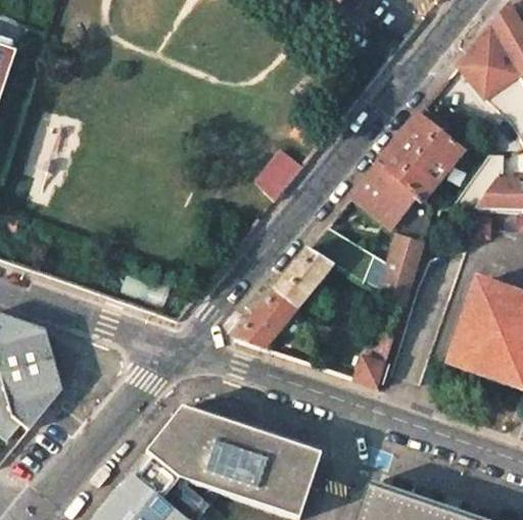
[(522,28),(509,2),(491,24),(522,80),(522,28)]
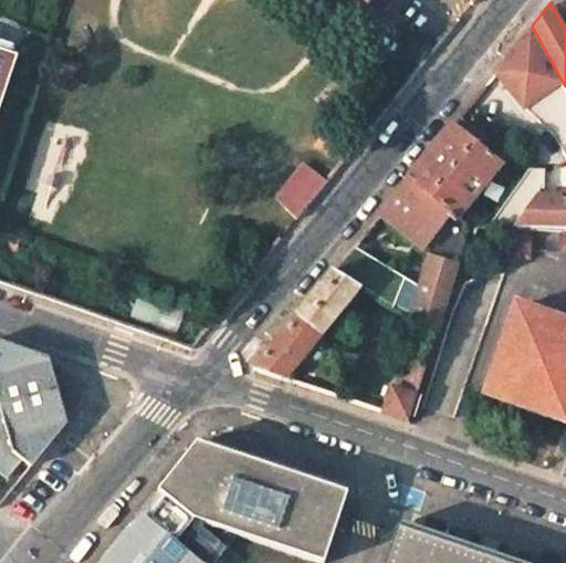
[(565,86),(532,25),(511,51),(495,70),(523,105),(553,133),(565,155),(565,86)]
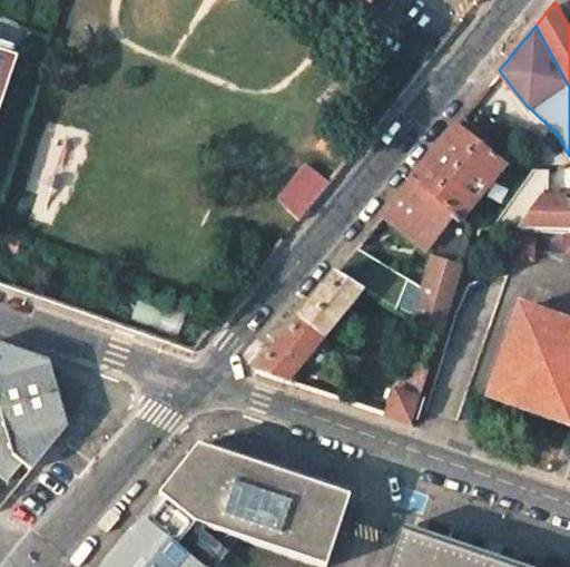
[(0,107),(19,55),(0,47),(0,107)]
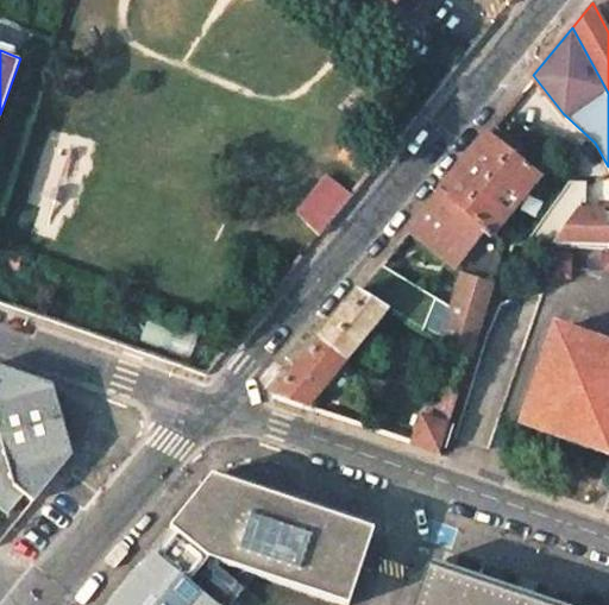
[(520,145),(494,123),(439,189),(485,227),(493,233),(540,174),(514,152),(520,145)]
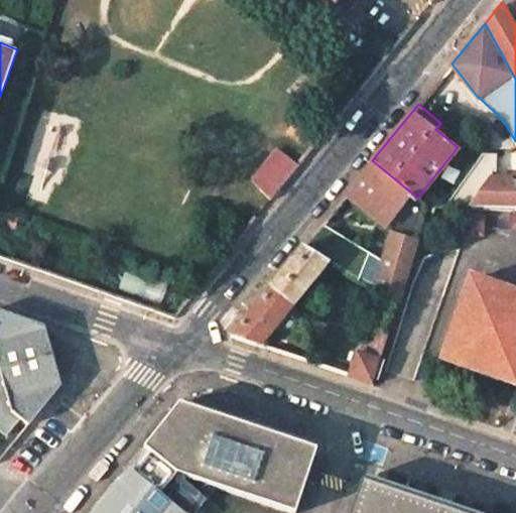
[(278,146),(251,178),(273,196),(298,163),(278,146)]
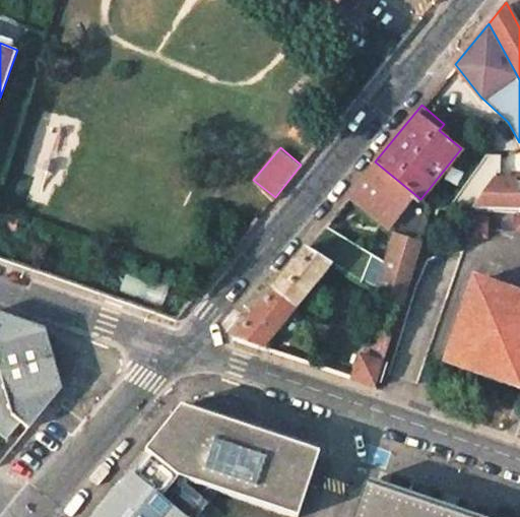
[(488,155),(447,205),(519,207),(519,198),(514,198),(514,180),(496,180),(496,173),(500,174),(501,155),(488,155)]
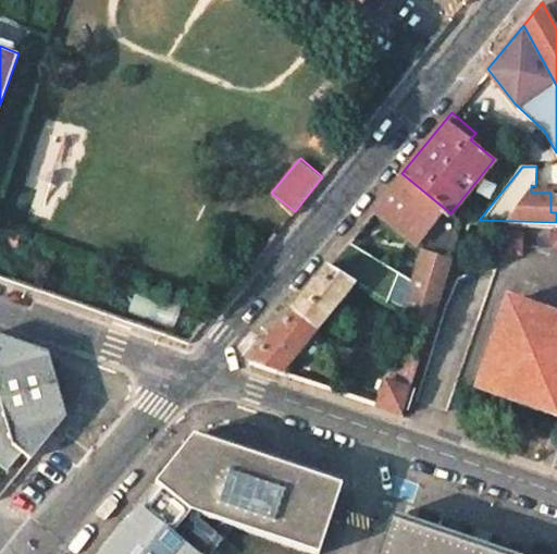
[(444,208),(401,173),(373,209),(416,244),(444,208)]
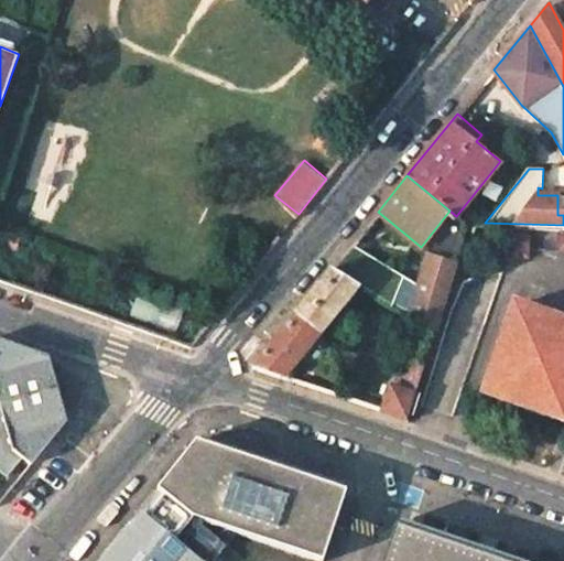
[(456,216),(449,211),(421,247),(429,252),(454,260),(465,223),(456,216)]
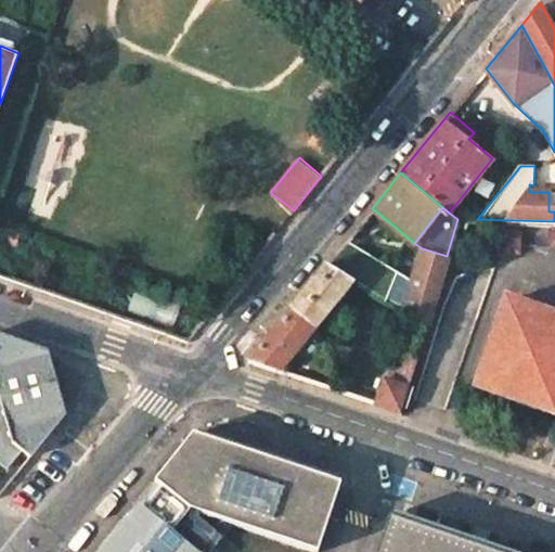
[(519,251),(519,227),(501,226),(500,251),(519,251)]
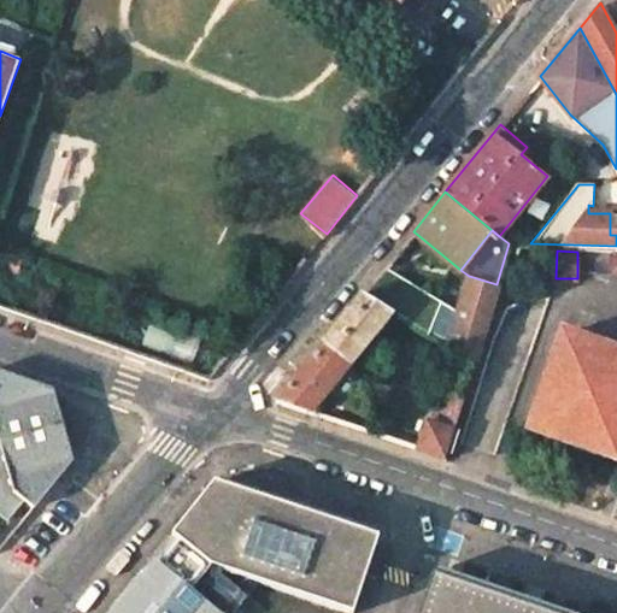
[(440,301),(386,265),(363,293),(391,310),(429,335),(440,301)]
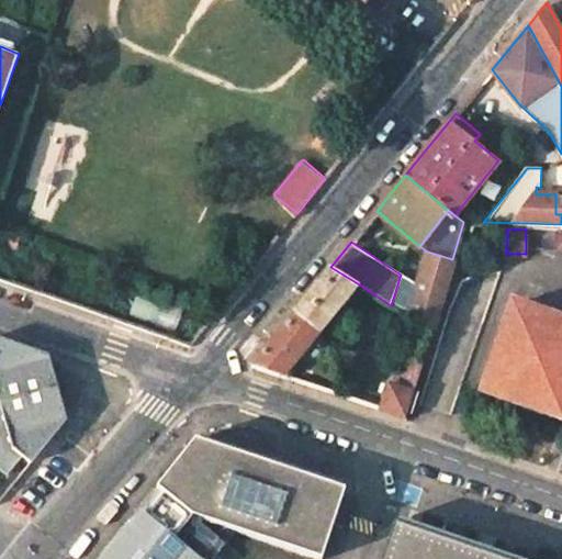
[(452,259),(427,252),(408,315),(433,323),(452,259)]
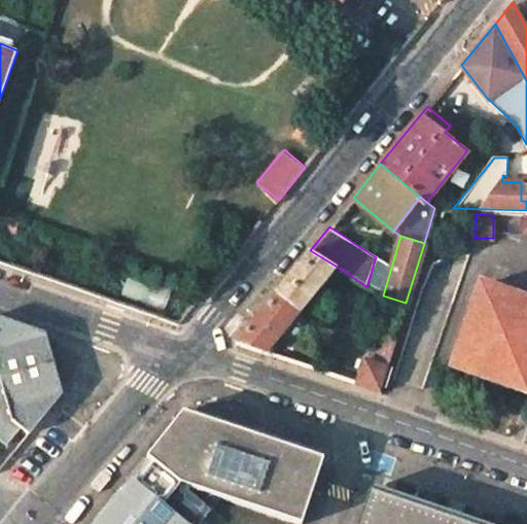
[(297,309),(334,265),(310,250),(277,290),(297,309)]
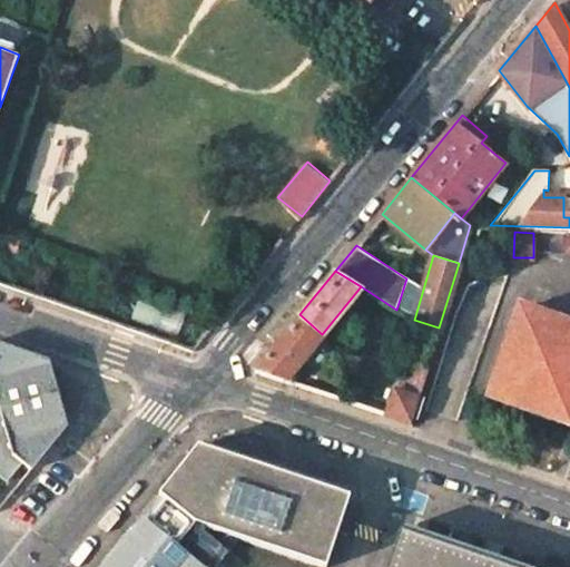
[(569,324),(516,305),(488,398),(569,426),(569,324)]
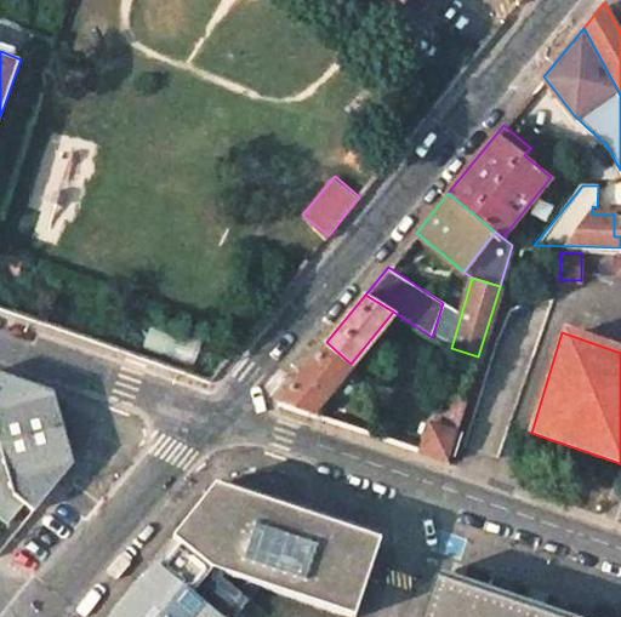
[(351,364),(326,342),(277,403),(311,413),(351,364)]
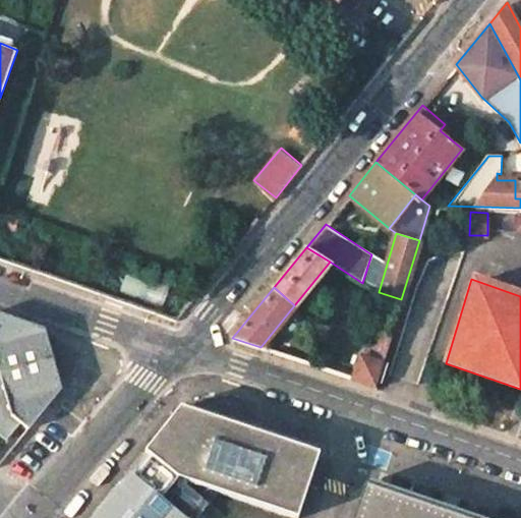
[(0,310),(0,432),(6,437),(19,420),(29,426),(62,386),(45,327),(0,310)]
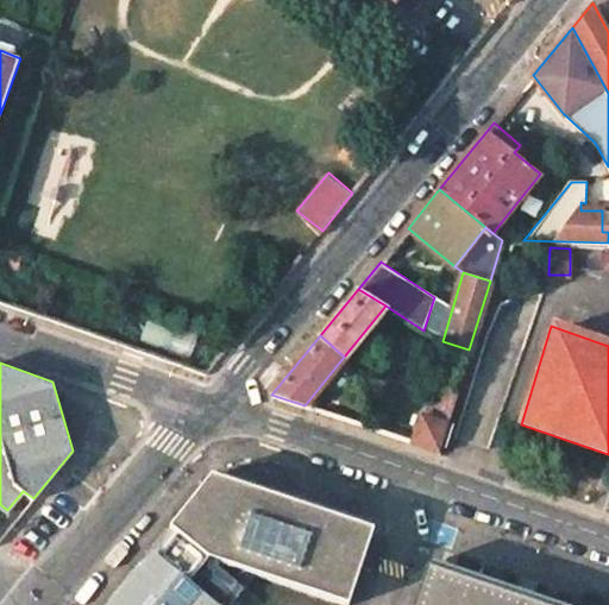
[(456,391),(434,384),(425,415),(447,421),(456,391)]
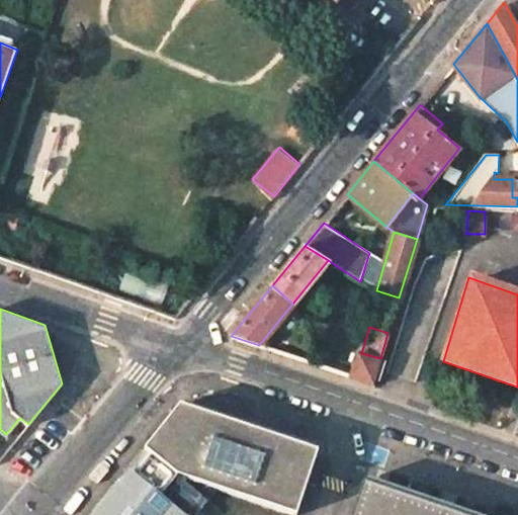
[(361,353),(358,352),(350,375),(372,383),(380,358),(361,353)]
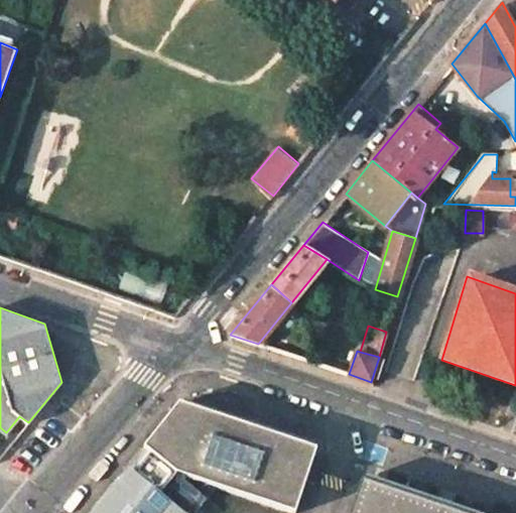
[(192,512),(218,482),(292,507),(292,509),(295,510),(316,446),(187,398),(146,449),(149,451),(132,470),(130,468),(94,512),(192,512)]
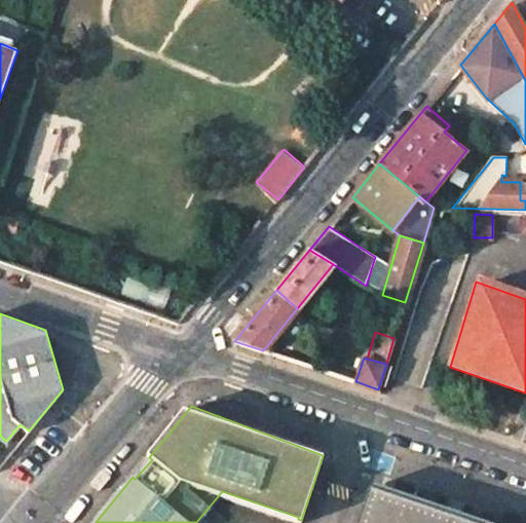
[(377,488),(369,485),(355,522),(482,522),(389,492),(377,488)]
